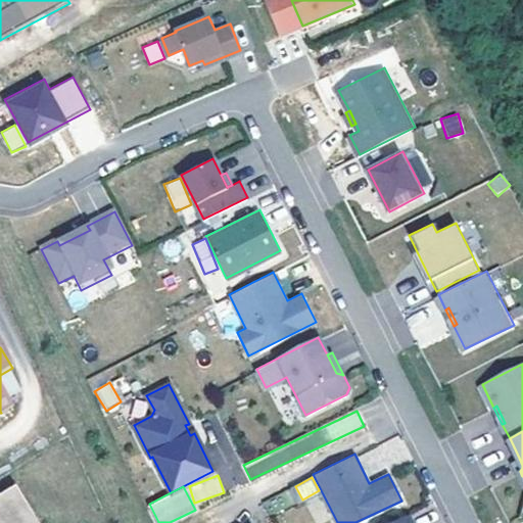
[(0,522),(30,522),(14,496),(0,505),(0,522)]
